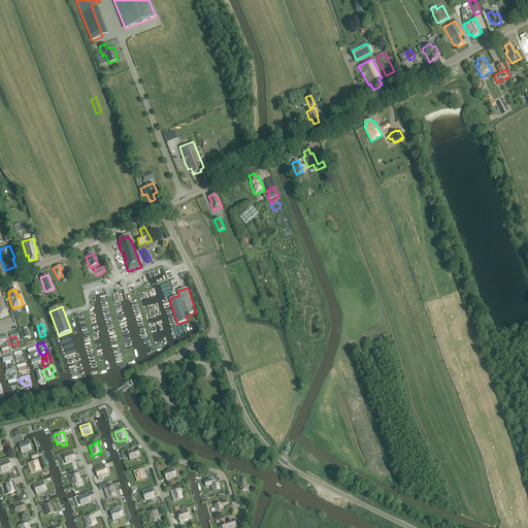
[(29,441),(19,446),(22,453),(31,450),(29,441)]
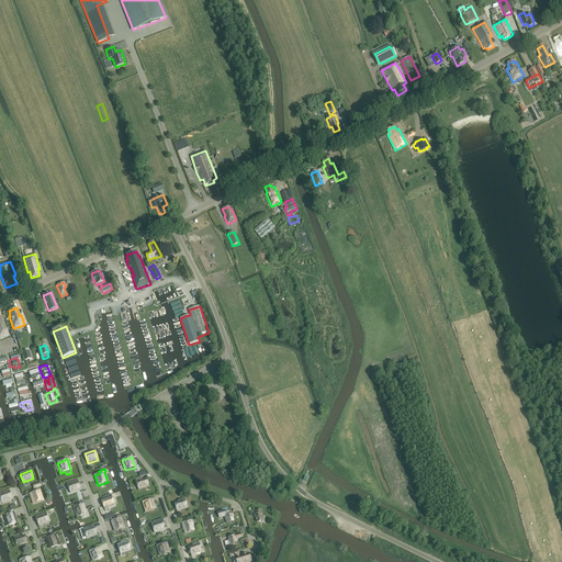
[(142,479),(135,481),(138,490),(148,486),(147,480),(143,481),(142,479)]
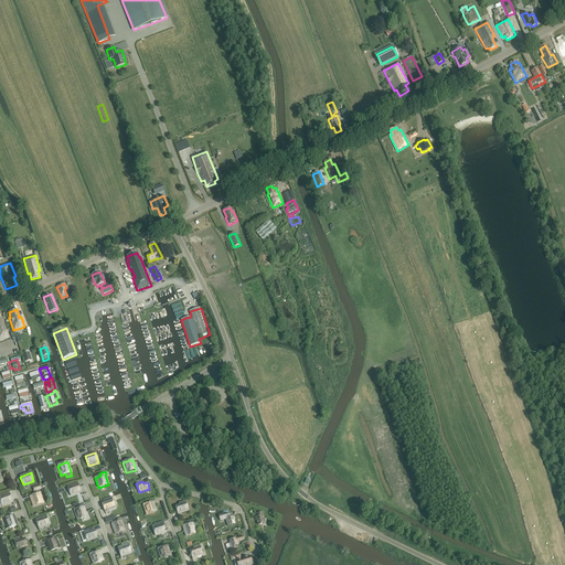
[(78,486),(74,487),(73,483),(66,486),(71,496),(81,492),(78,486)]
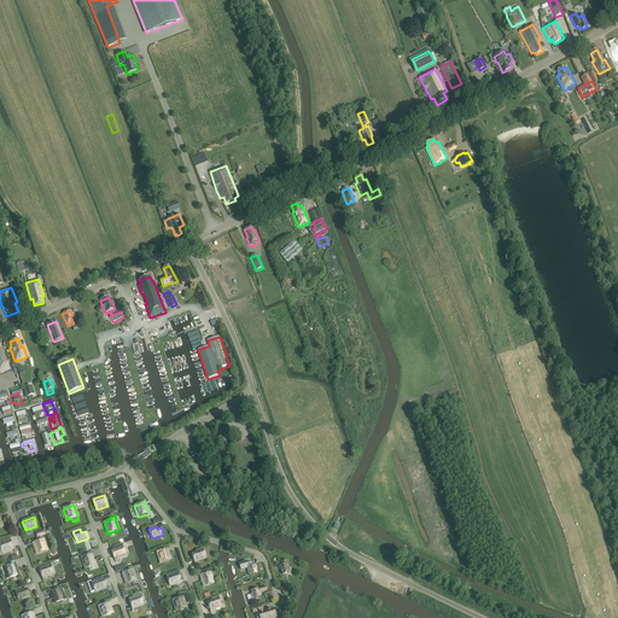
[(0,547),(3,554),(13,551),(10,540),(0,542),(0,547)]
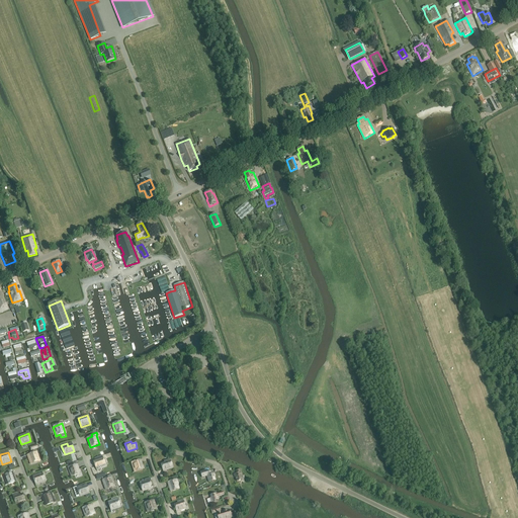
[(36,452),(27,455),(30,464),(39,461),(36,452)]
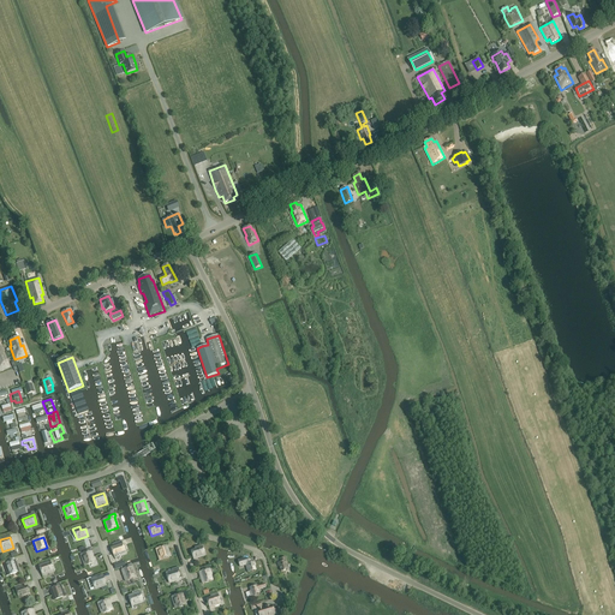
[(114,557),(125,554),(121,543),(111,547),(114,557)]
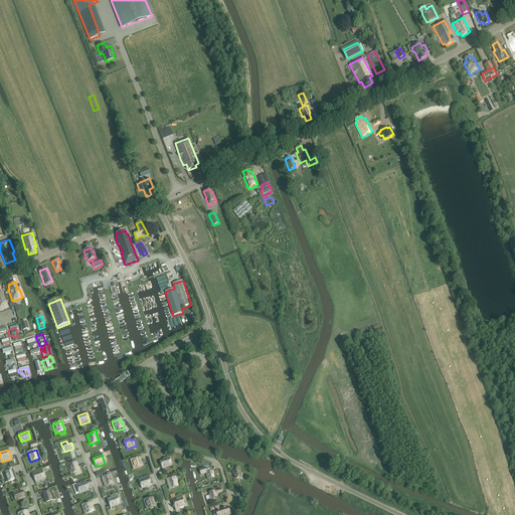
[(140,457),(131,460),(134,470),(143,467),(140,457)]
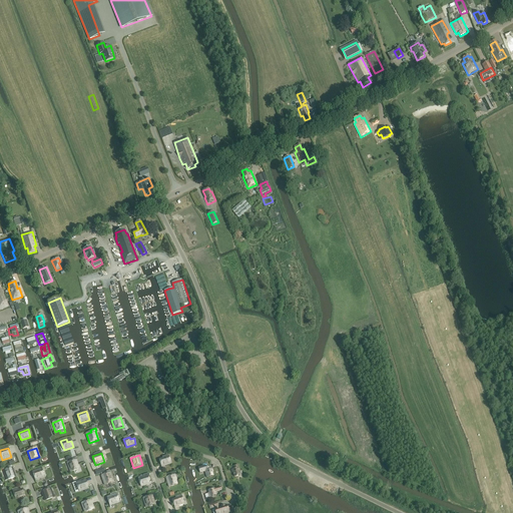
[(161,466),(170,463),(168,456),(162,458),(163,459),(159,461),(161,466)]
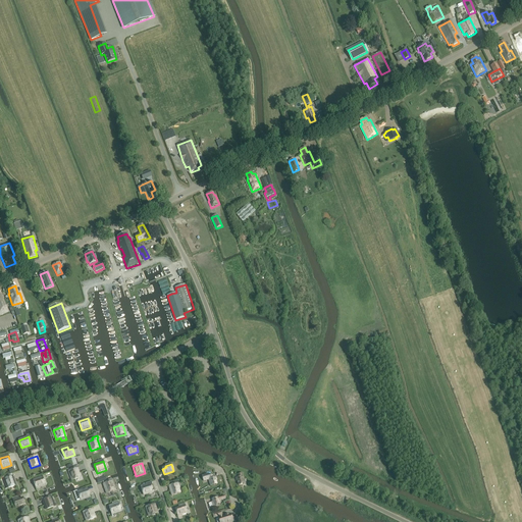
[(67,469),(71,480),(81,477),(76,466),(67,469)]
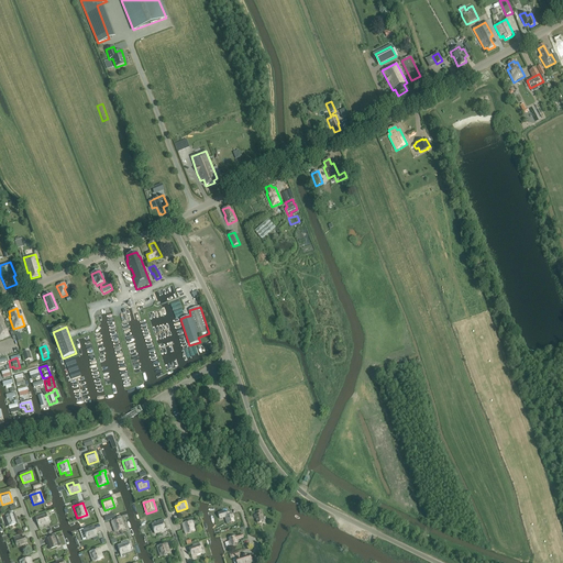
[(264,521),(261,510),(255,512),(256,516),(254,516),(255,519),(257,523),(264,521)]
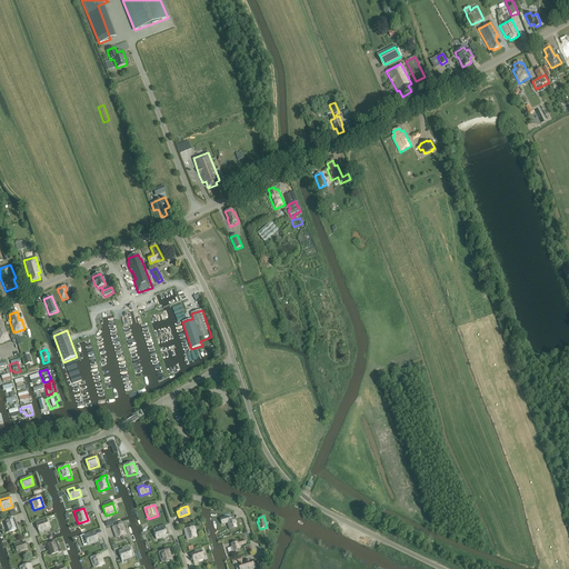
[(3,520),(5,522),(3,522),(8,532),(18,529),(13,519),(13,517),(3,520)]
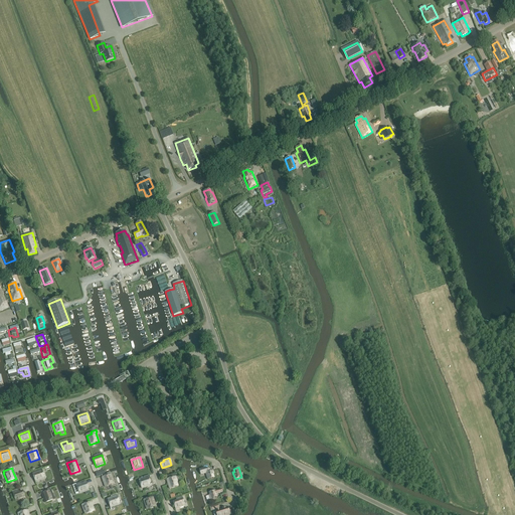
[(209,469),(208,470),(208,469),(205,469),(204,468),(199,469),(201,476),(206,474),(208,480),(214,478),(213,474),(213,471),(210,472),(209,469)]
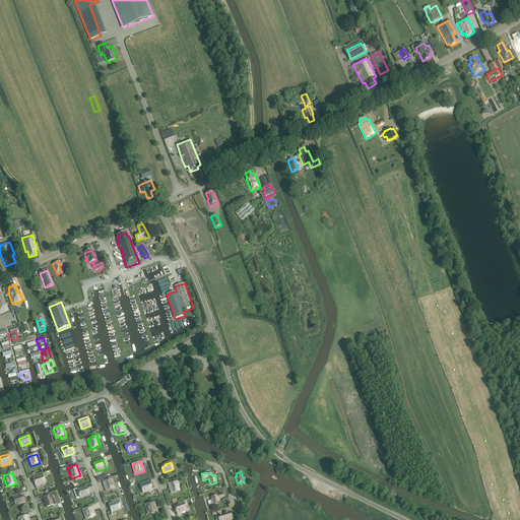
[(33,479),(34,480),(36,486),(45,483),(42,473),(36,475),(37,477),(33,479)]
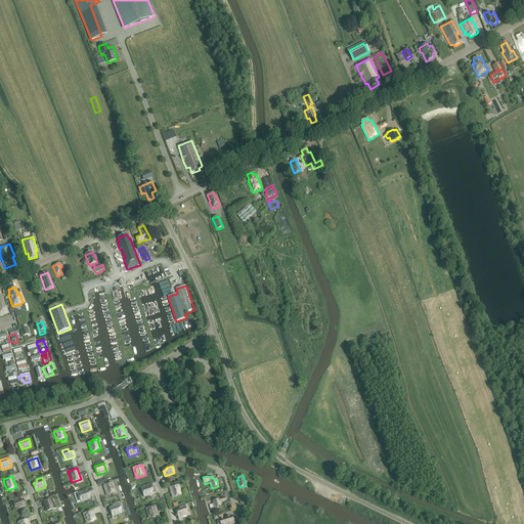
[(113,483),(103,486),(106,495),(116,492),(113,483)]
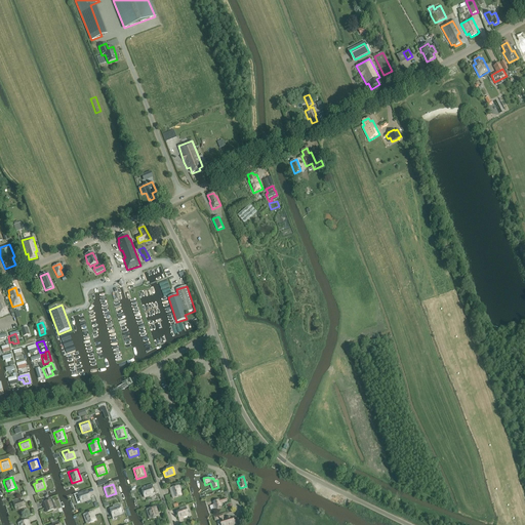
[(179,486),(169,489),(172,498),(183,495),(179,486)]
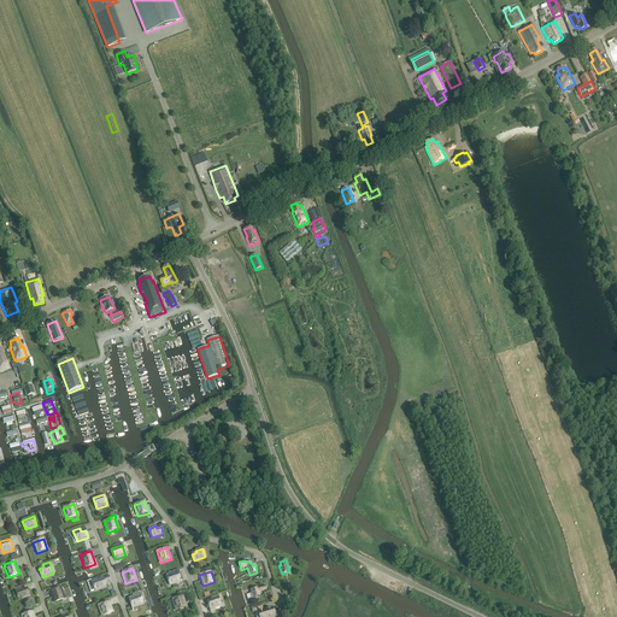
[(181,581),(178,574),(174,576),(174,574),(166,576),(169,585),(181,581)]
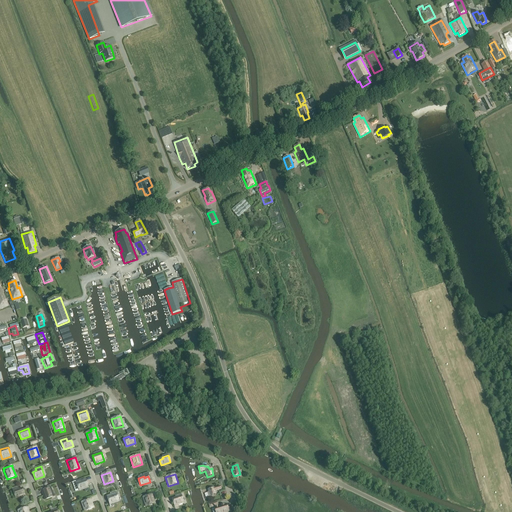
[(86,481),(82,482),(81,479),(75,481),(79,490),(88,487),(86,481)]
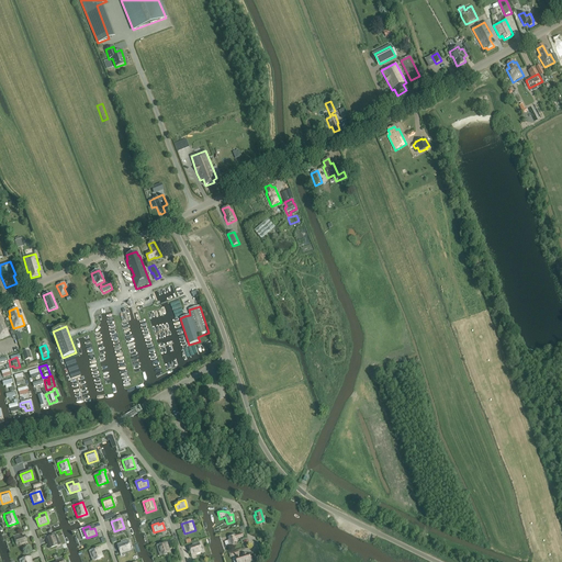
[(44,537),(49,549),(59,546),(54,532),(44,537)]
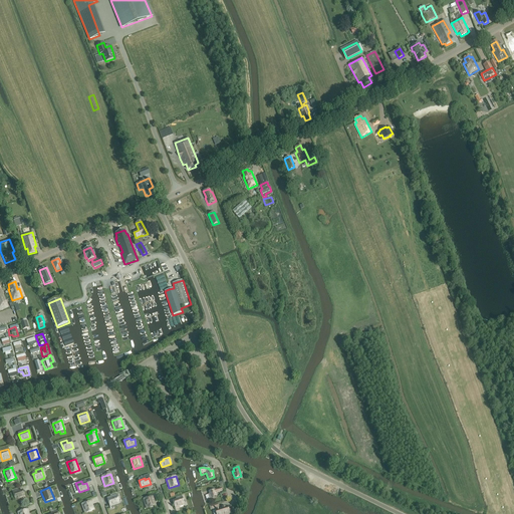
[(221,488),(214,490),(209,491),(211,498),(216,497),(215,493),(222,491),(221,488)]
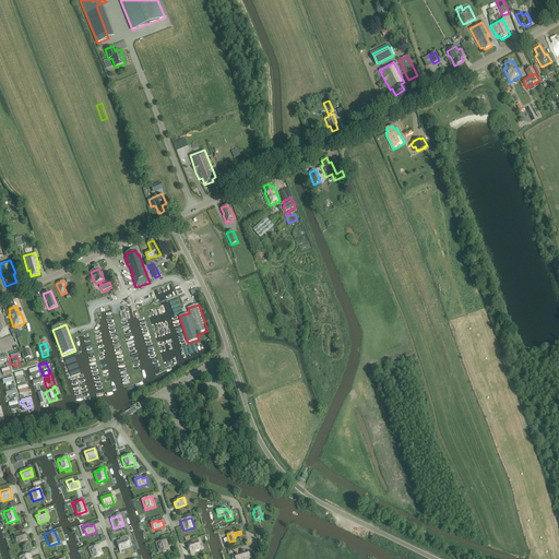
[(25,534),(21,535),(20,532),(13,534),(16,544),(27,540),(25,534)]
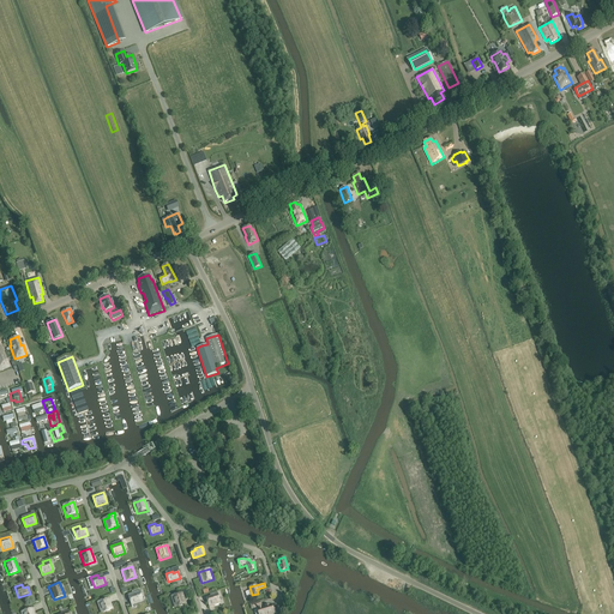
[(131,605),(143,601),(139,591),(132,594),(133,596),(128,599),(131,605)]
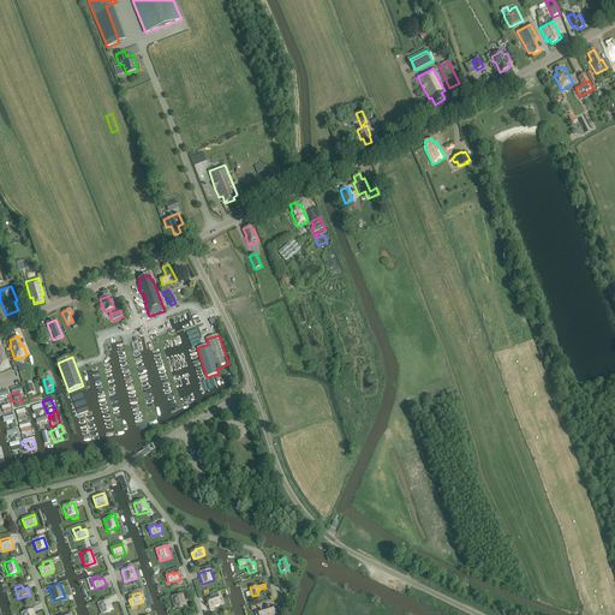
[(172,597),(175,609),(186,605),(181,592),(171,595),(172,597)]
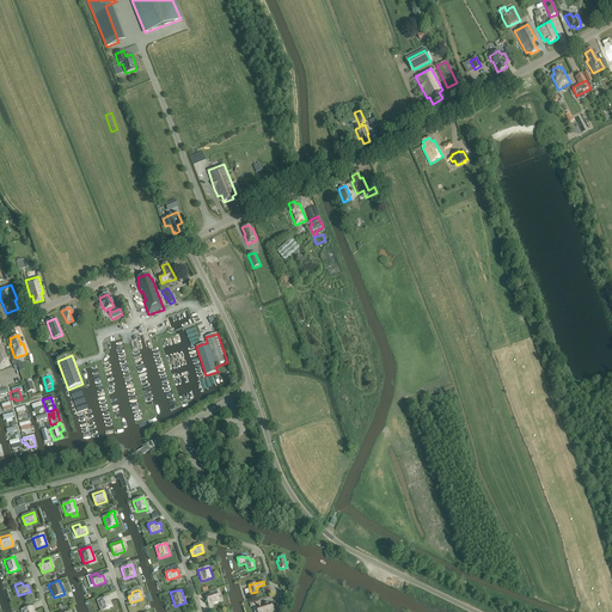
[(208,605),(219,601),(216,592),(209,594),(210,597),(206,598),(208,605)]
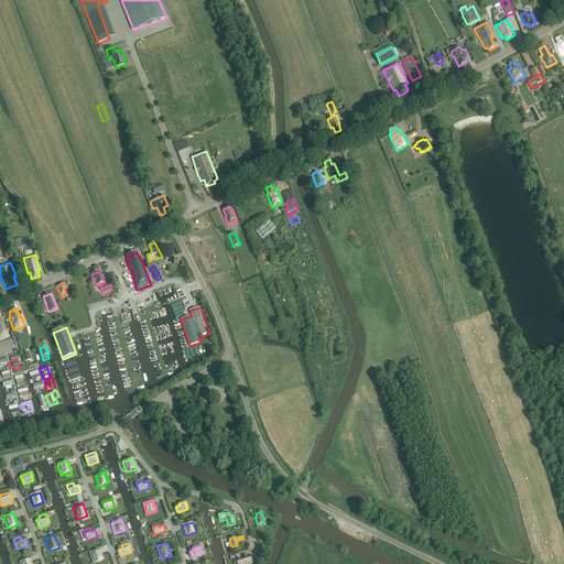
[(100,550),(89,553),(94,563),(104,560),(100,550)]
